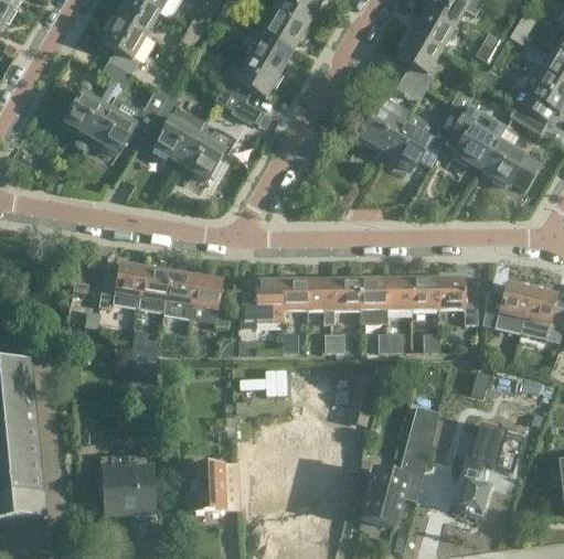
[(0,30),(13,8),(0,0),(0,30)]
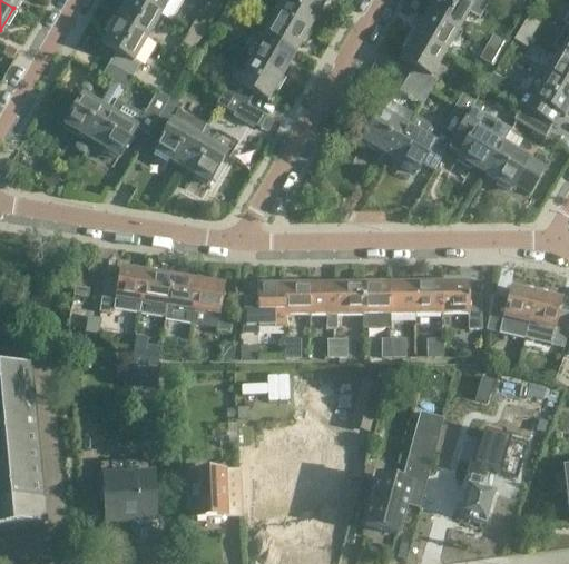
[(126,0),(117,17),(148,36),(162,12),(140,0),(126,0)]
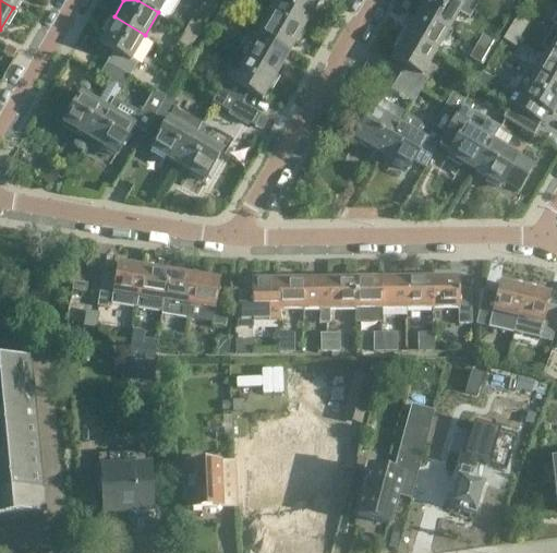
[(137,0),(158,12),(165,0),(137,0)]
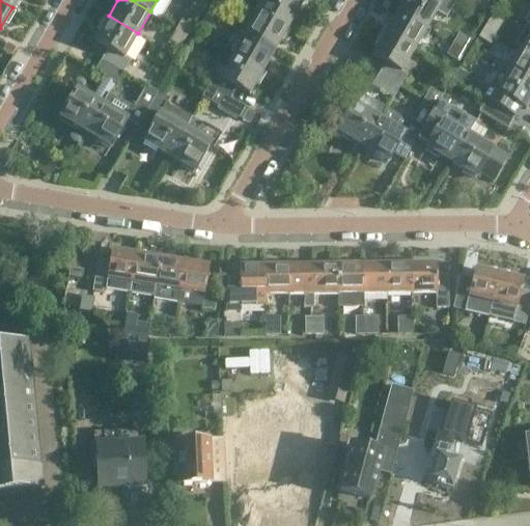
[(208,8),(221,16),(228,4),(221,0),(213,0),(208,8)]
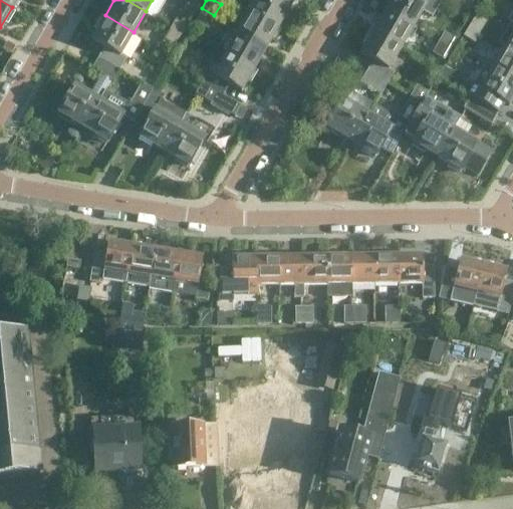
[(291,4),(284,0),(254,0),(249,8),(252,9),(279,25),(291,4)]
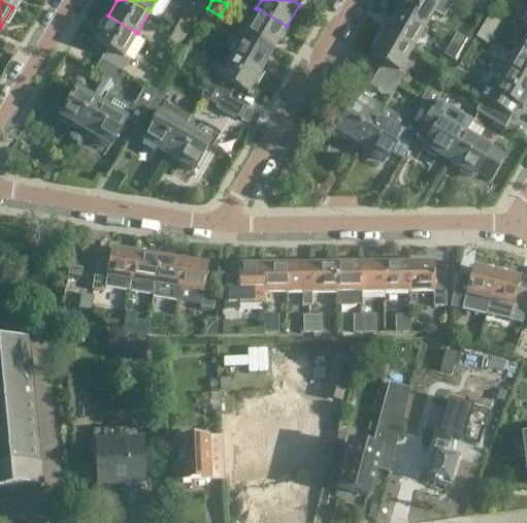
[(401,0),(397,8),(424,25),(437,2),(433,0),(401,0)]
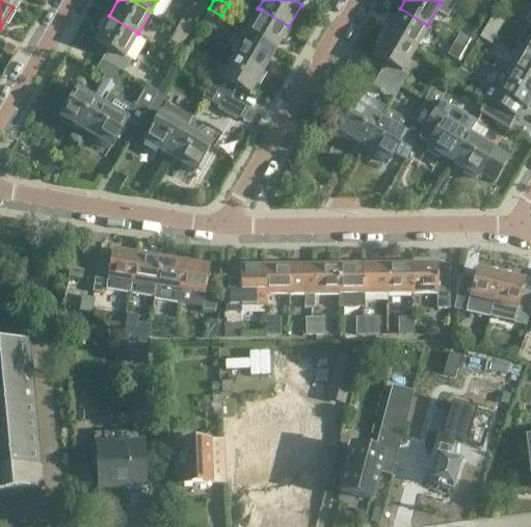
[(215,26),(221,16),(209,8),(203,20),(215,26)]
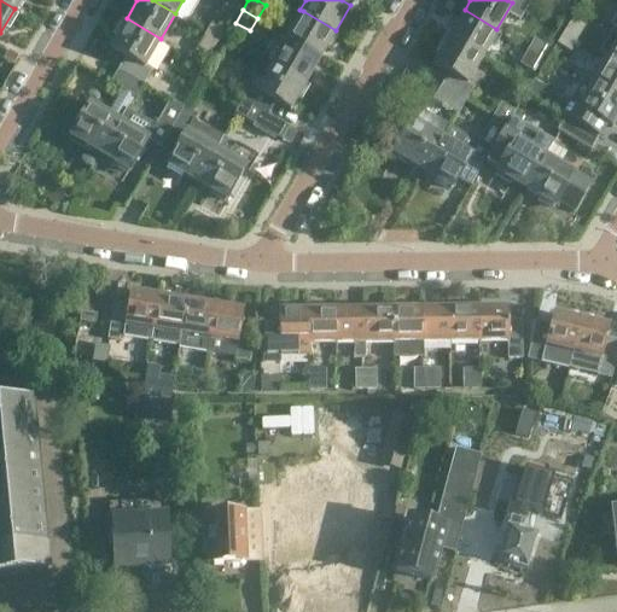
[(482,54),(496,29),(465,10),(449,35),(482,54)]
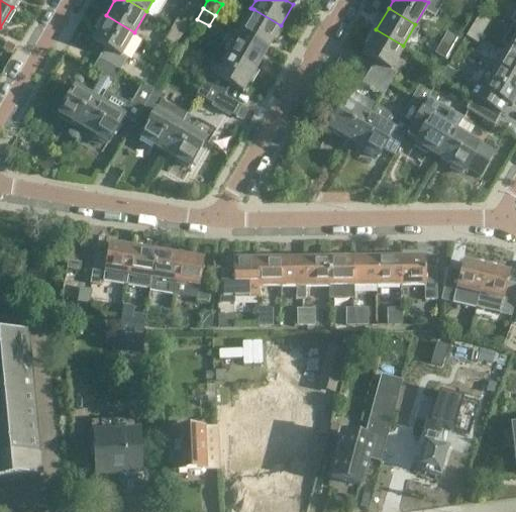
[(253,9),(241,30),(269,46),(281,25),(253,9)]
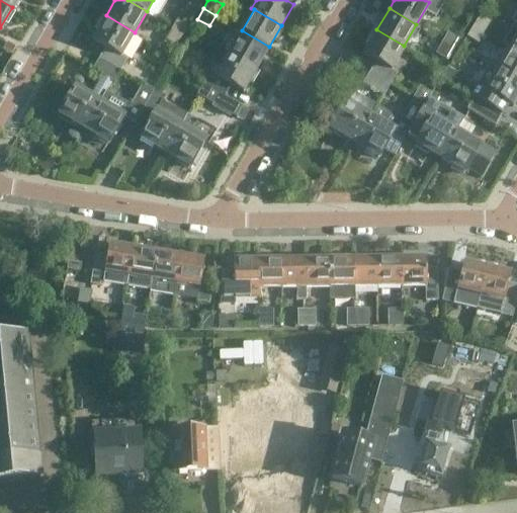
[(474,23),(486,29),(493,17),(481,10),(474,23)]
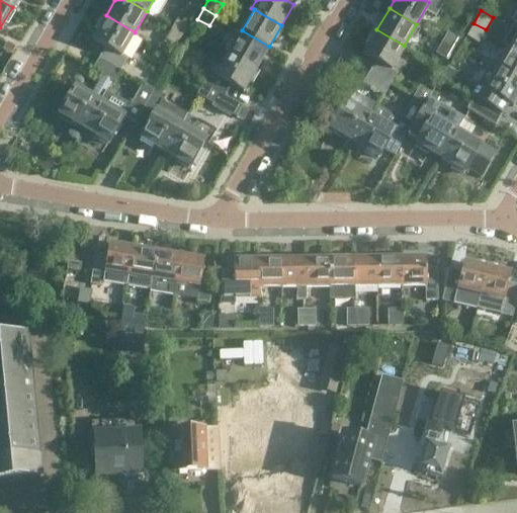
[(106,44),(100,55),(121,68),(127,57),(122,53),(135,32),(106,15),(94,36),(106,44)]
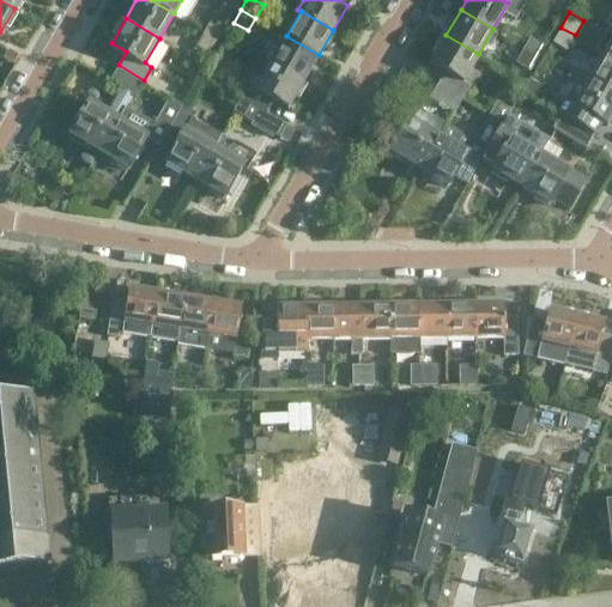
[(203,30),(217,38),(224,26),(210,18),(203,30)]
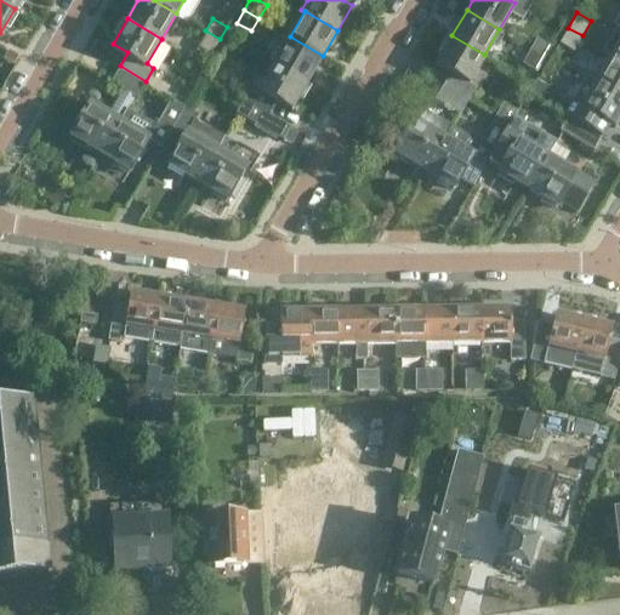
[(575,49),(582,35),(568,28),(561,39),(575,49)]
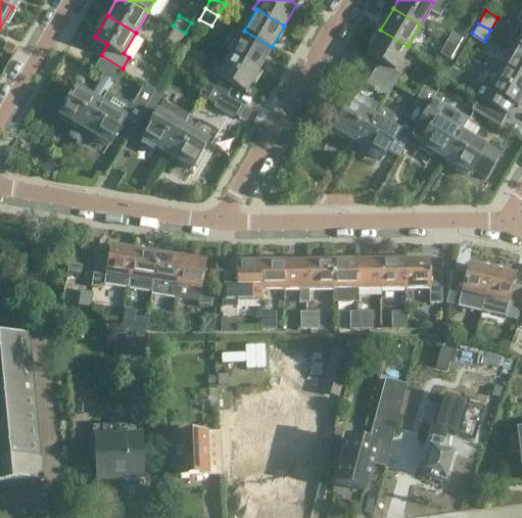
[(179,44),(185,33),(173,26),(167,37),(179,44)]
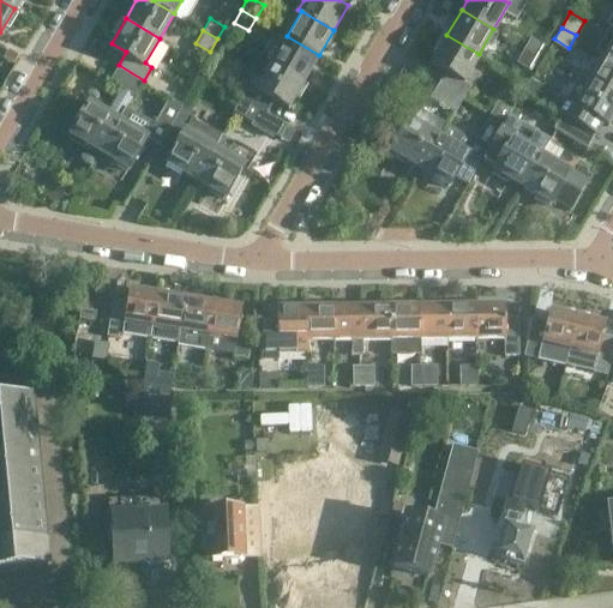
[(524,47),(538,54),(545,42),(530,34),(524,47)]
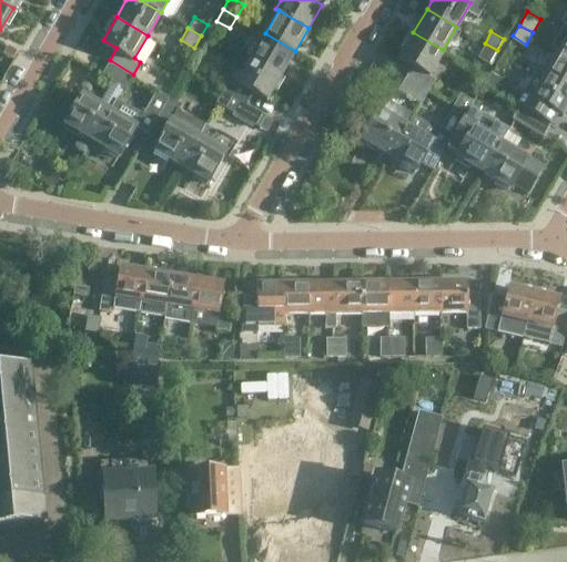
[(443,50),(413,32),(400,57),(414,64),(407,75),(428,89),(436,77),(429,73),(443,50)]
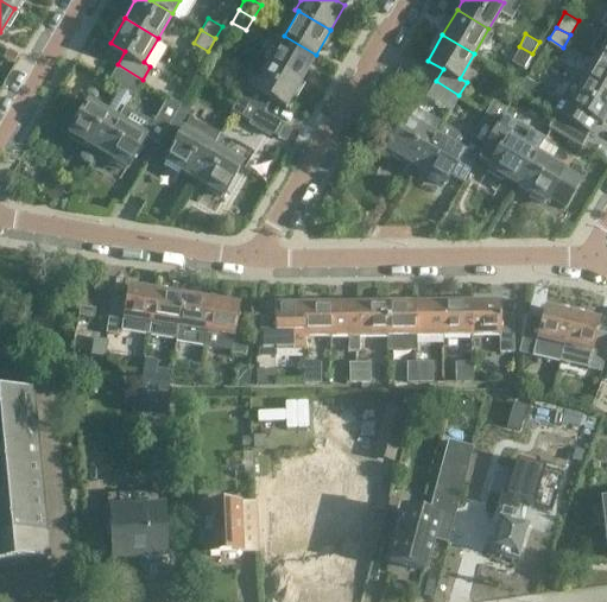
[(302,80),(316,55),(284,36),(270,61),(302,80)]
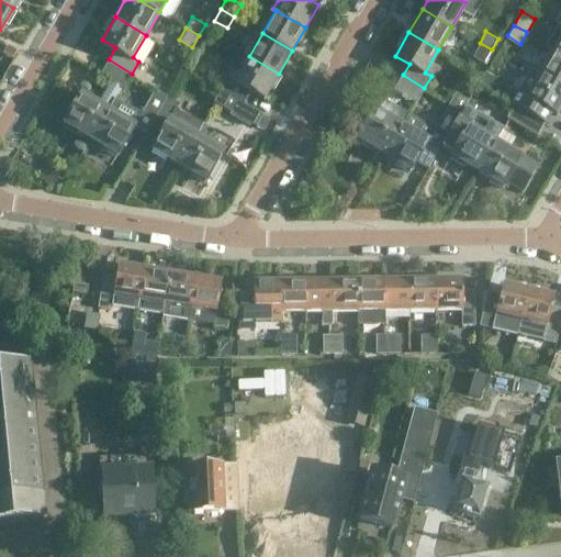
[(489,57),(492,49),(480,43),(475,51),(489,57)]
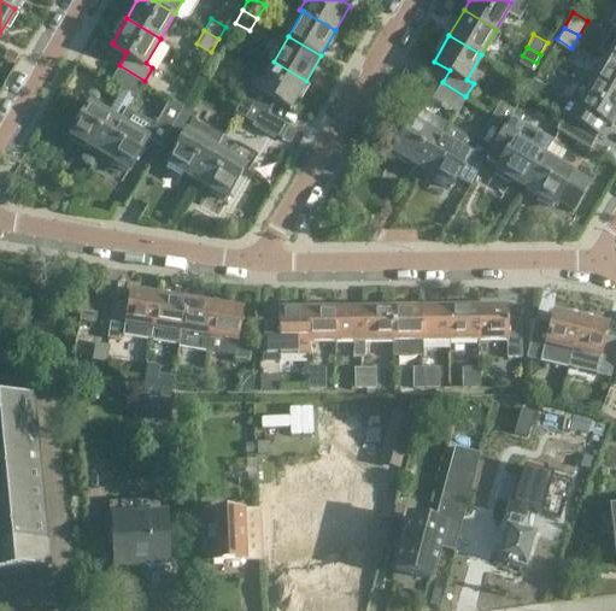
[(615,57),(609,53),(594,78),(615,89),(615,57)]
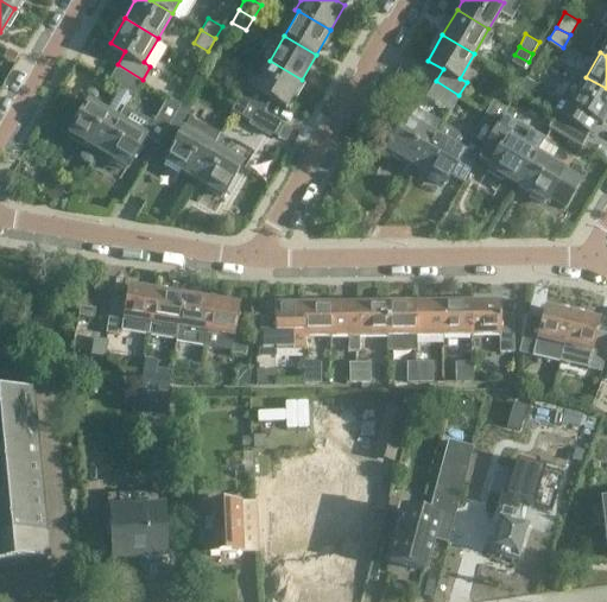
[(240,94),(265,108),(272,95),(288,103),(302,80),(270,61),(258,80),(251,76),(240,94)]
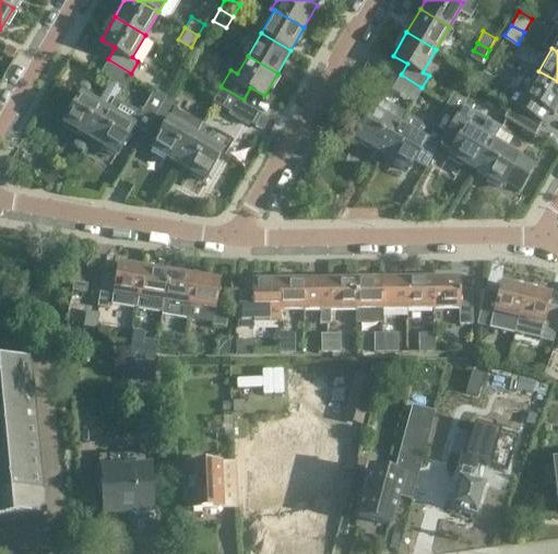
[(131,73),(108,59),(101,71),(111,77),(122,83),(125,84),(131,73)]
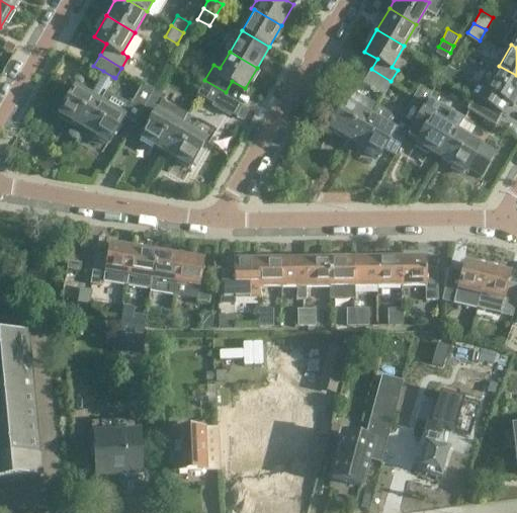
[(454,55),(442,75),(452,80),(463,61),(454,55)]
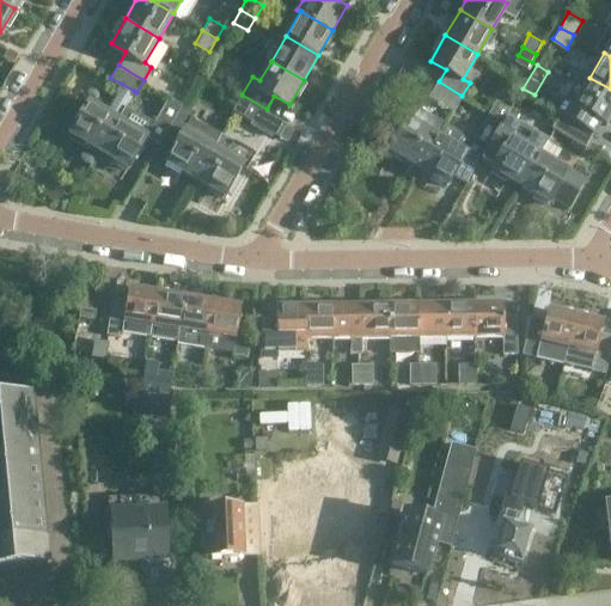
[(609,122),(610,117),(610,89),(590,78),(578,71),(564,95),(569,98),(561,111),(585,126),(593,112),(609,122)]
